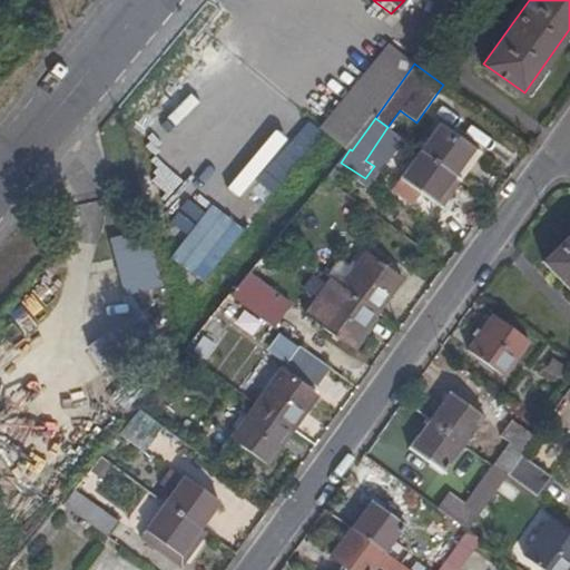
[(440,124),(420,150),(451,173),(471,146),(440,124)]
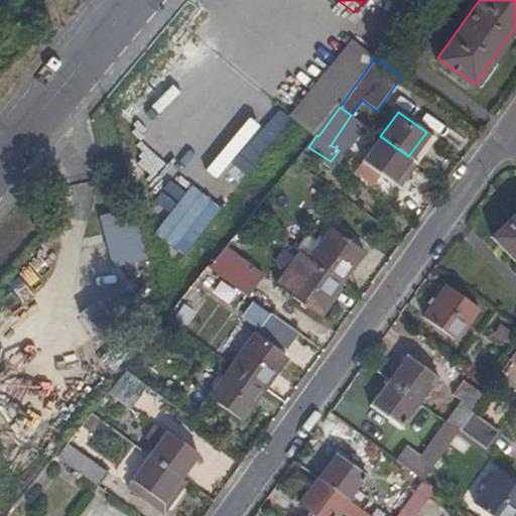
[(408,156),(411,159),(429,135),(426,132),(408,156)]
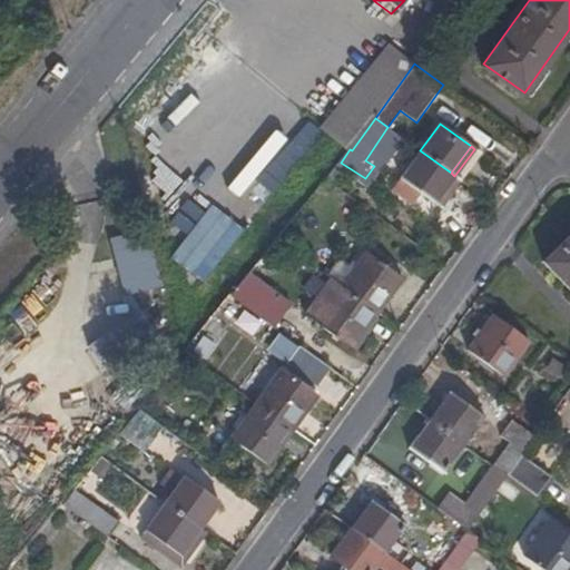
[(440,207),(460,179),(454,176),(451,173),(420,150),(400,178),(440,207)]
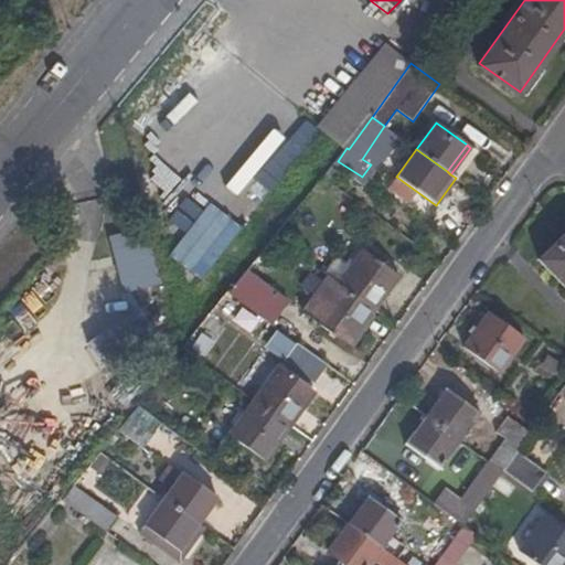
[(106,236),(118,294),(156,286),(142,228),(106,236)]
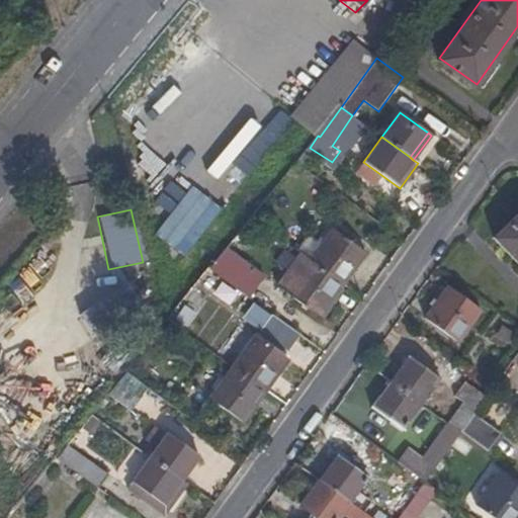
[(517,214),(496,237),(517,259),(517,214)]
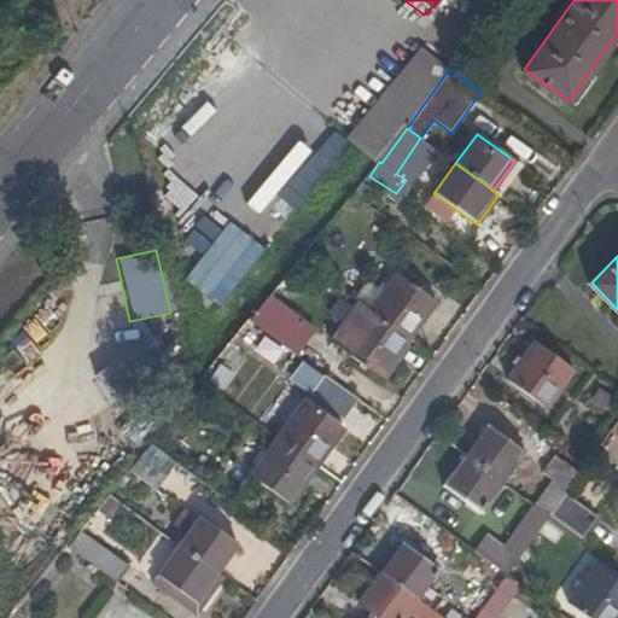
[(368,309),(408,338),(435,301),(395,273),(368,309)]
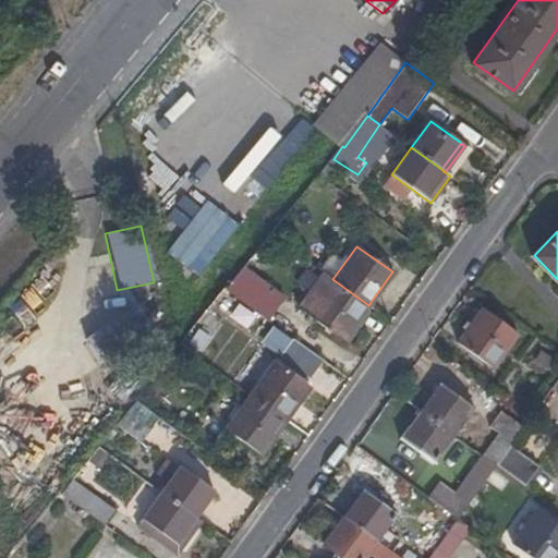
[(242,268),(226,289),(267,319),(283,298),(242,268)]
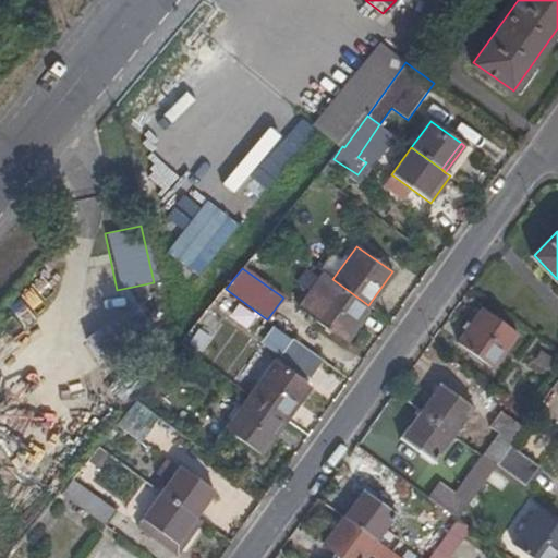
[(332,279),(324,273),(299,307),(343,339),(368,305),(332,279)]
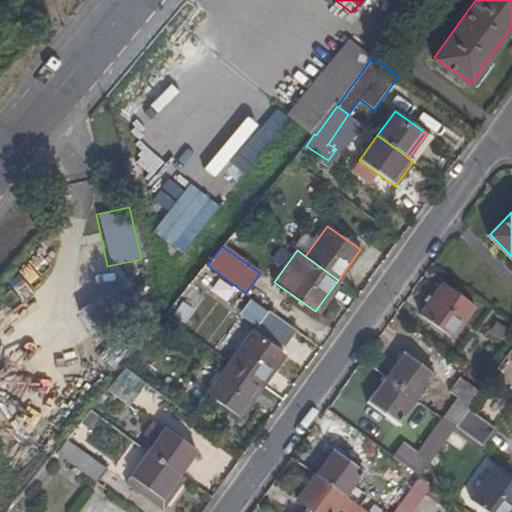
[(478,309),(443,282),(419,314),(456,340),(478,309)]
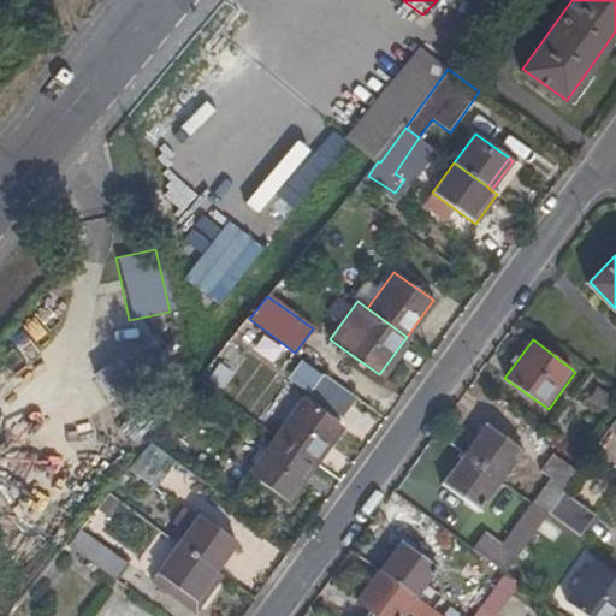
[(225,345),(203,379),(254,412),(258,404),(230,388),(249,356),(238,349),(236,353),(225,345)]
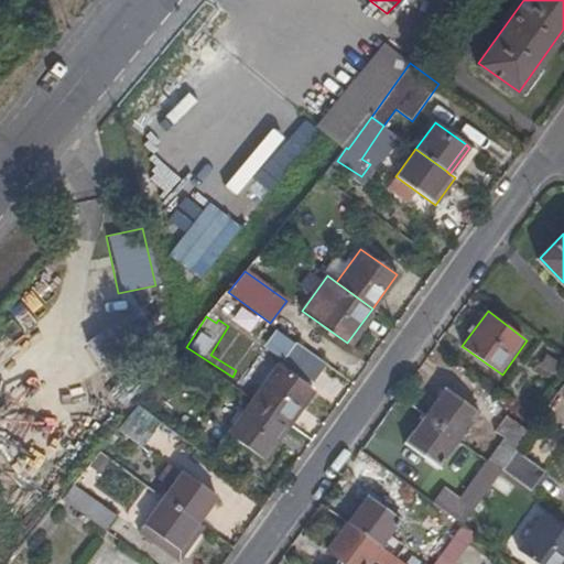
[(231,328),(209,345),(218,356),(226,350),(235,361),(249,350),(231,328)]
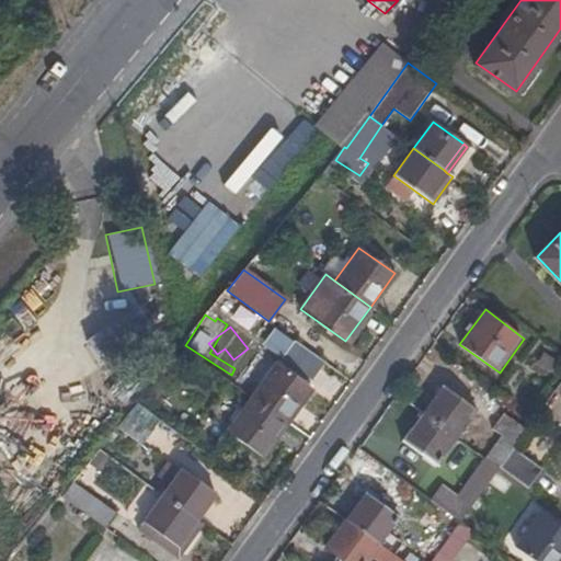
[(276,362),(252,397),(287,422),(311,388),(276,362)]
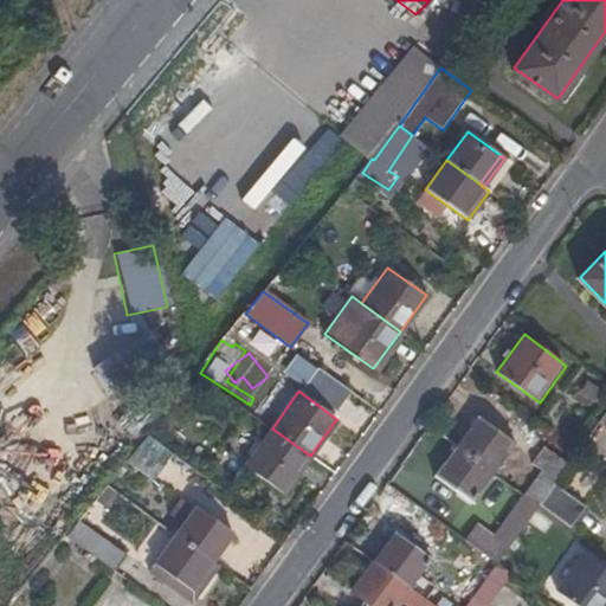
[(605,411),(590,434),(599,440),(605,430),(605,411)]
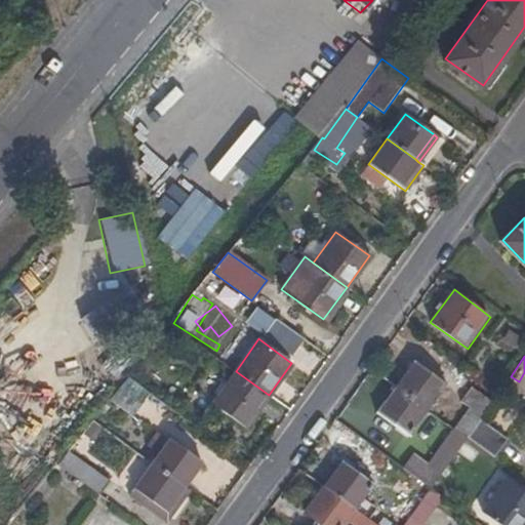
[(415,361),(396,387),(427,409),(446,382),(415,361)]
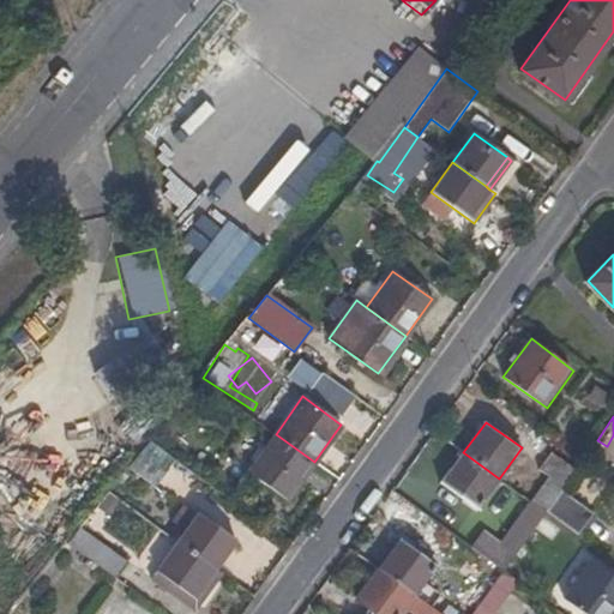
[(314,462),(276,434),(248,471),(287,500),(314,462)]
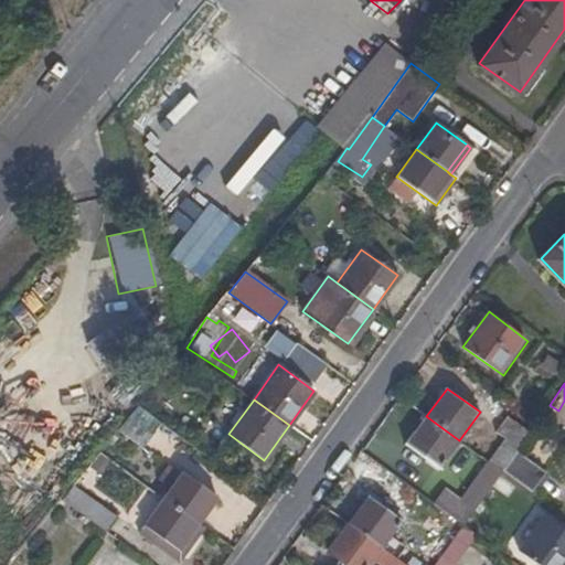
[(138,405),(119,430),(142,448),(162,423),(138,405)]
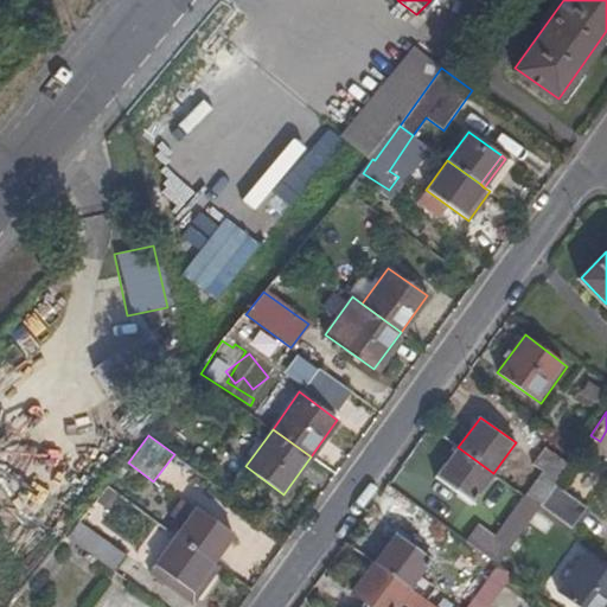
[(544,470),(525,496),(540,506),(555,484),(569,464),(545,446),(534,461),(544,470)]
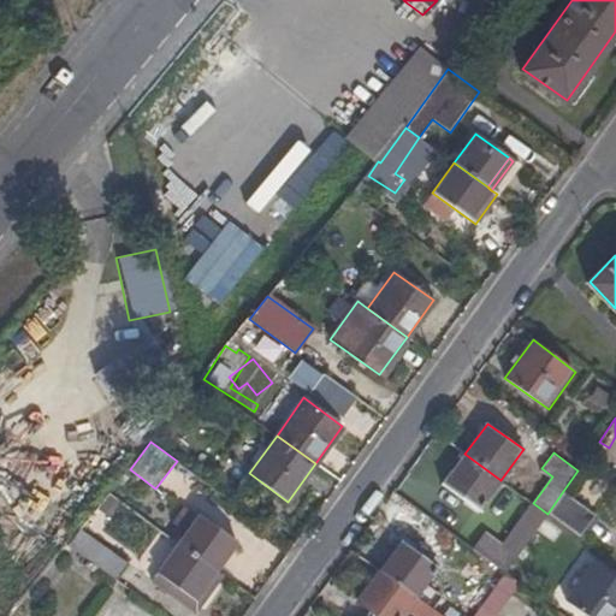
[(501,480),(465,454),(443,483),(480,509),(501,480)]
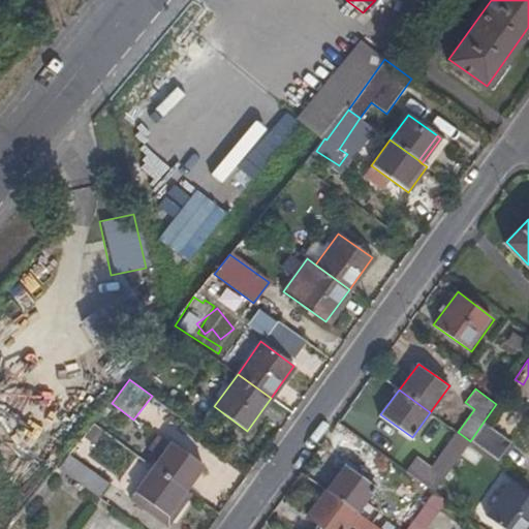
[(484,422),(470,441),(497,461),(511,442),(484,422)]
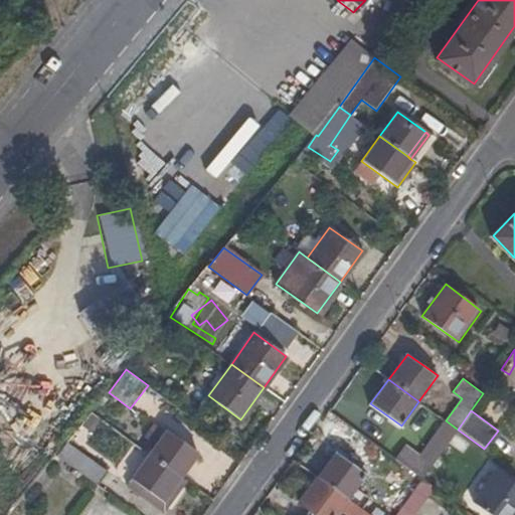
[(426,448),(431,451),(438,456),(458,430),(446,420),(426,448)]
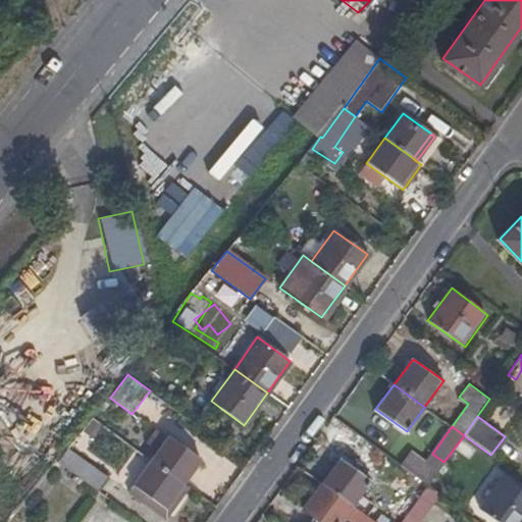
[(169,436),(152,460),(179,480),(184,482),(201,459),(169,436)]
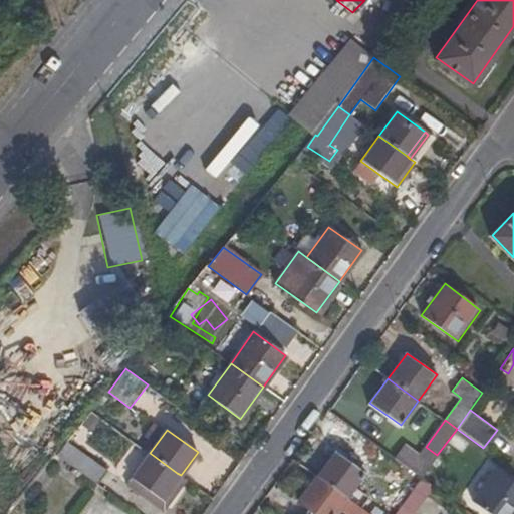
[(68,441),(57,455),(97,483),(107,470),(68,441)]
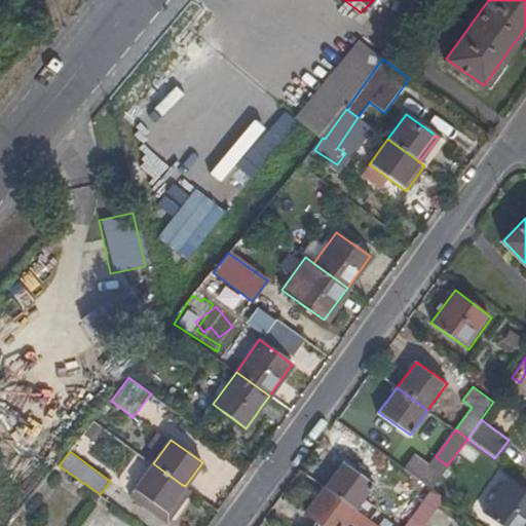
[(127,490),(145,464),(134,457),(116,483),(127,490)]
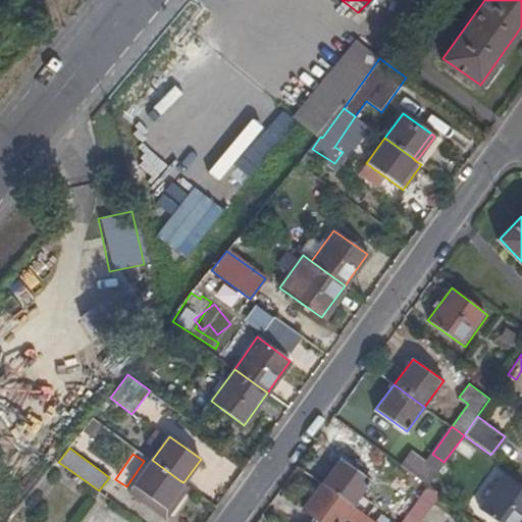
[(415,456),(405,469),(427,485),(437,471),(430,467),(415,456)]
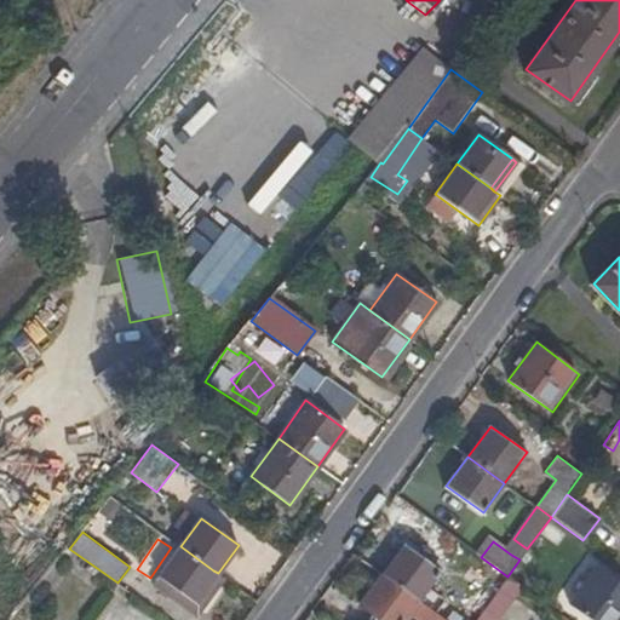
[(518,543),(511,555),(520,560),(527,549),(518,543)]
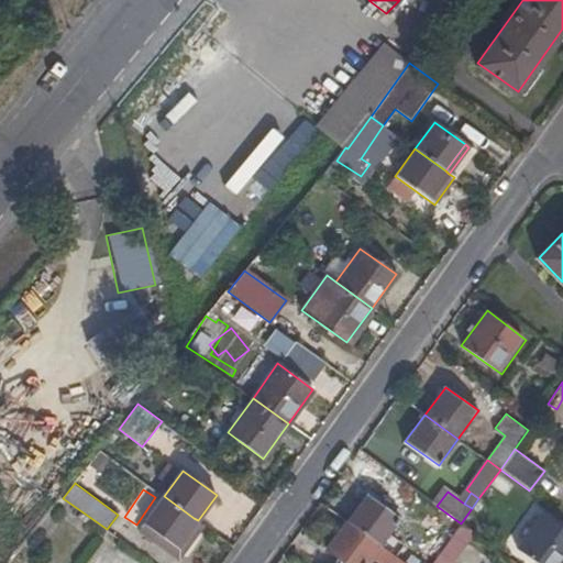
[(367,494),(346,522),(381,547),(389,534),(401,518),(373,497),(367,494)]
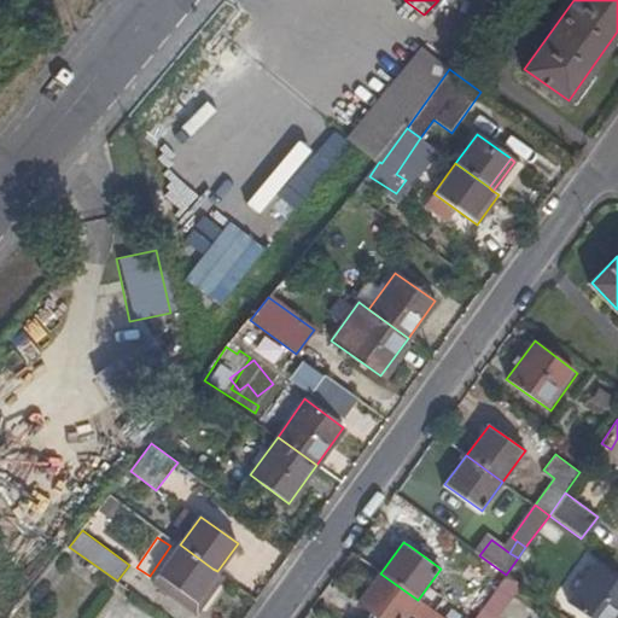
[(213,569),(180,544),(159,573),(191,598),(213,569)]
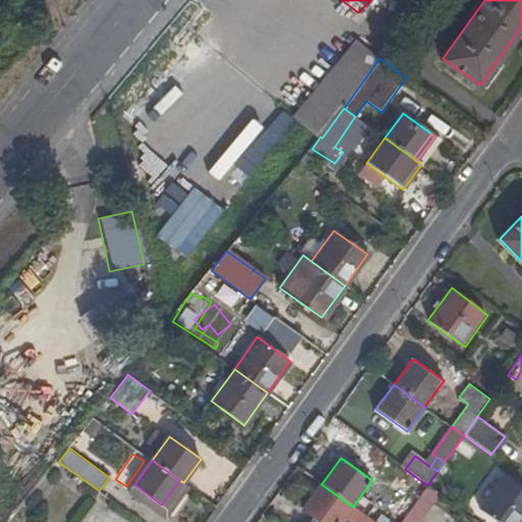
[(519,521),(521,519),(521,490),(503,477),(480,509),(498,521),(519,521)]
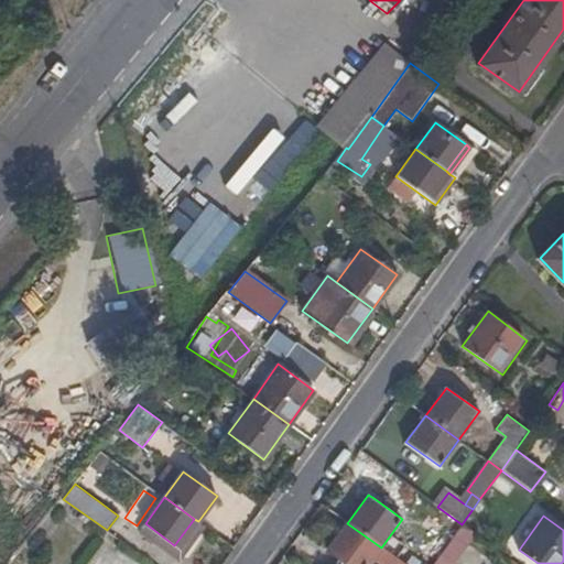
[(194,519),(174,545),(179,548),(198,521),(194,519)]
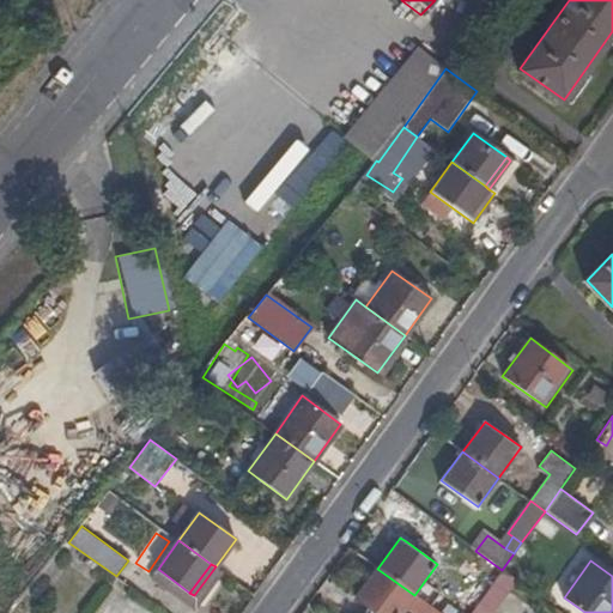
[(414,595),(377,569),(357,598),(372,608),(368,612),(400,612),(408,604),(414,595)]
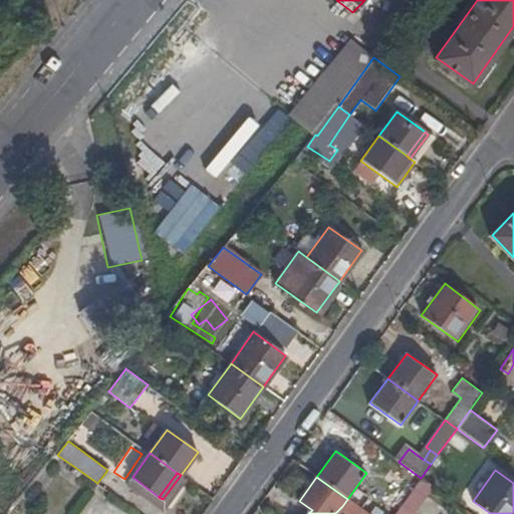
[(433,487),(421,478),(410,494),(422,502),(433,487)]
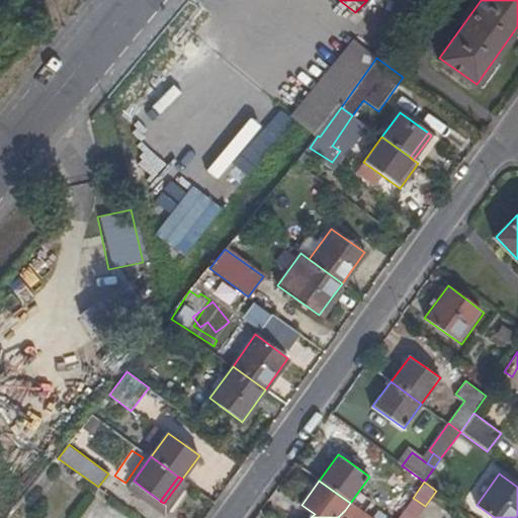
[(370,517),(350,503),(345,510),(355,517),(370,517)]
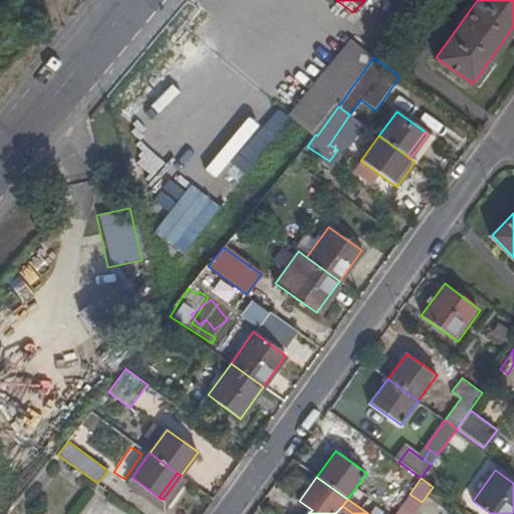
[(413,513),(402,505),(394,513),(413,513)]
